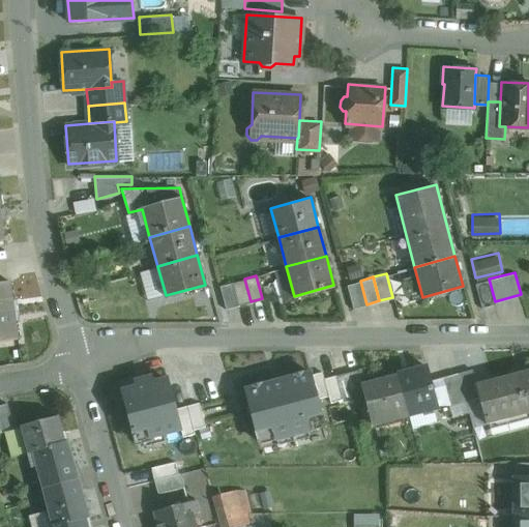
[(244,279),(232,282),(238,304),(251,301),(244,279)]
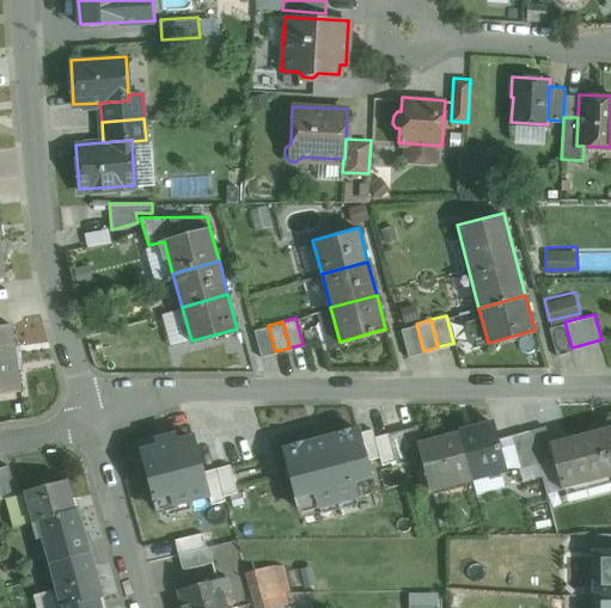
[(564,321),(548,326),(556,354),(572,349),(572,348),(564,321)]
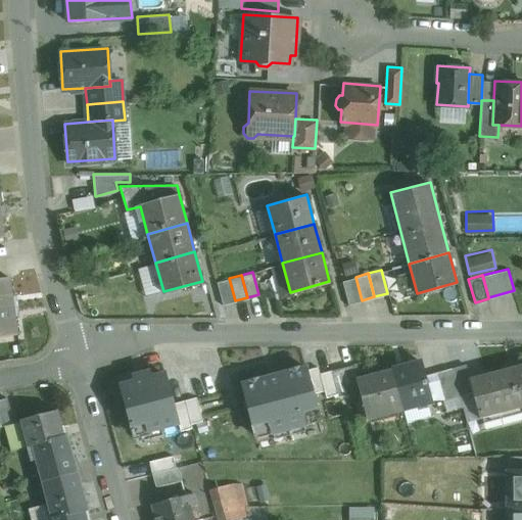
[(9,276),(0,277),(0,306),(13,304),(9,276)]
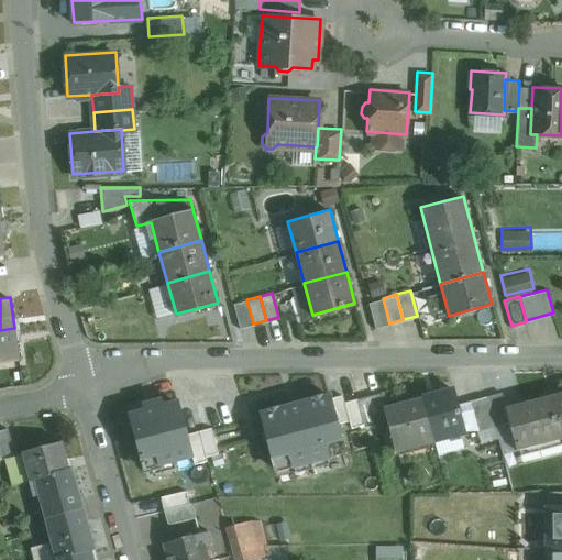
[(383,298),(368,302),(375,327),(389,324),(383,298)]
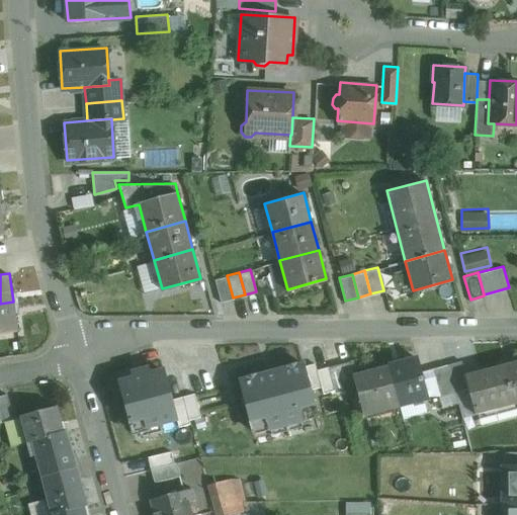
[(227,275),(214,278),(220,301),(233,297),(227,275)]
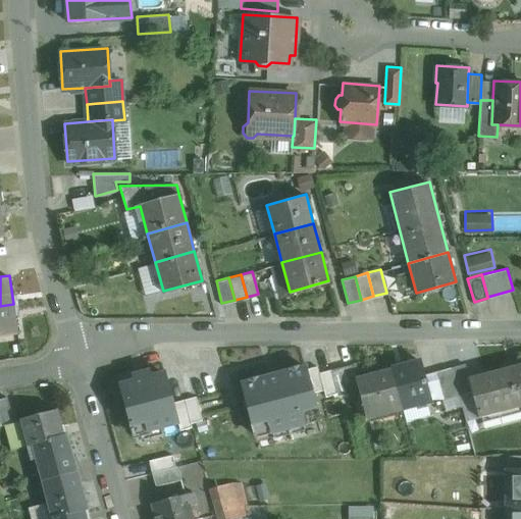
[(13,304),(0,306),(0,334),(17,332),(13,304)]
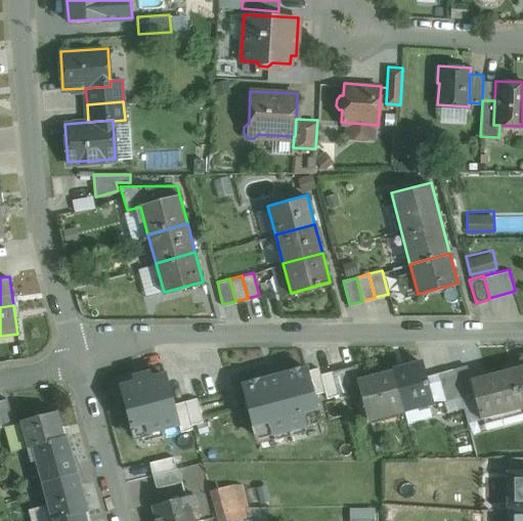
[(292,411),(327,402),(312,350),(277,359),(292,411)]
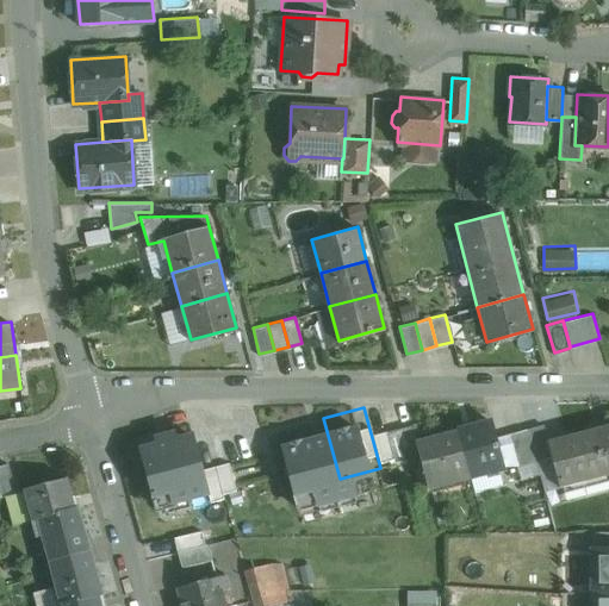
[(299,489),(340,479),(323,418),(283,430),(299,489)]
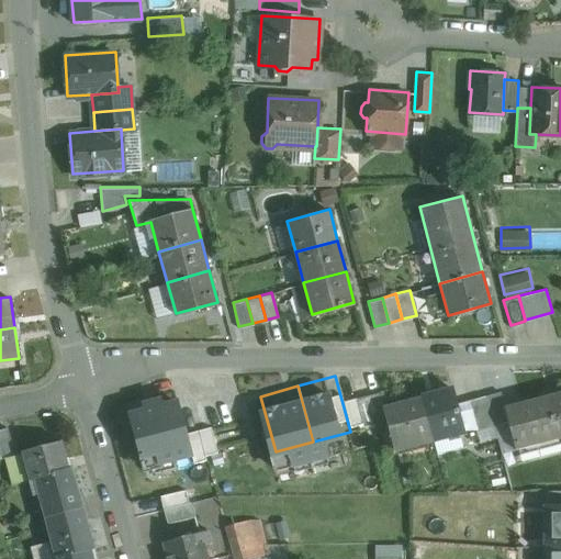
[(452,387),(421,395),(432,438),(463,429),(452,387)]
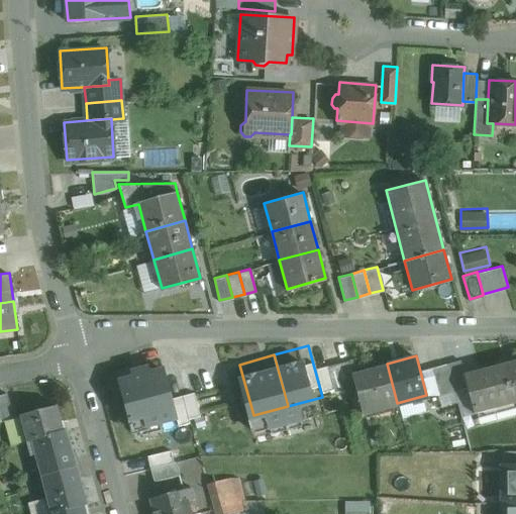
[(349,358),(327,365),(334,389),(353,384),(351,373),(353,373),(349,358)]
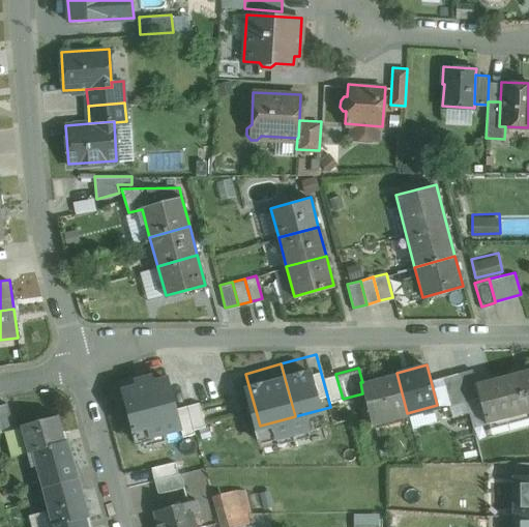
[(528,368),(517,372),(528,411),(528,368)]
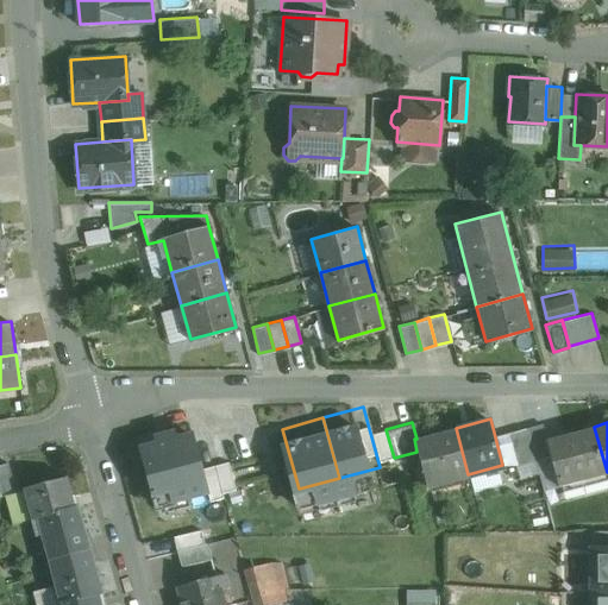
[(543,423),(526,427),(534,459),(550,455),(545,439),(546,439),(543,423)]
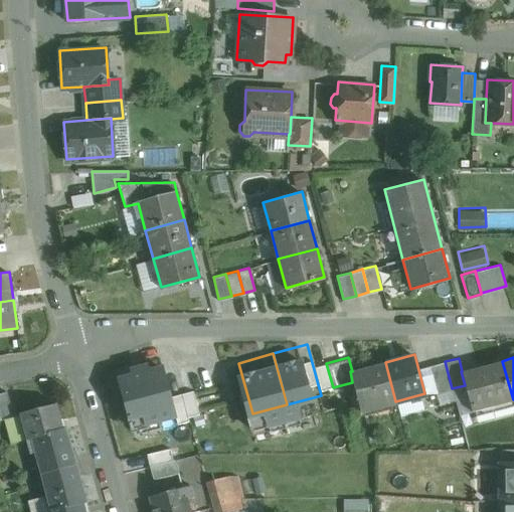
[(452,388),(445,361),(429,366),(436,392),(452,388)]
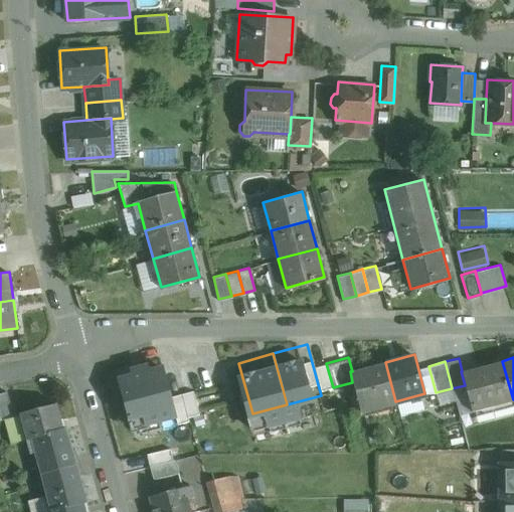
[(462,371),(461,371),(465,385),(472,410),(513,399),(502,361),(462,371)]
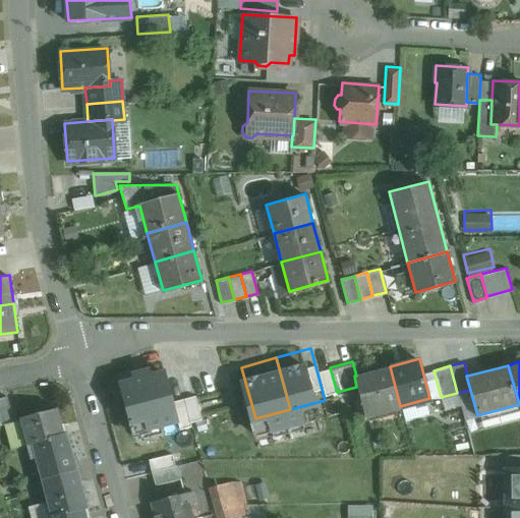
[(356,376),(354,376),(356,387),(364,415),(400,406),(390,366),(356,376)]
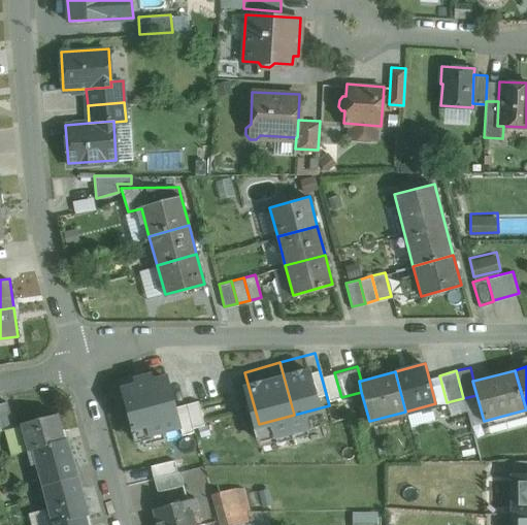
[(121,389),(133,436),(177,425),(164,378),(121,389)]
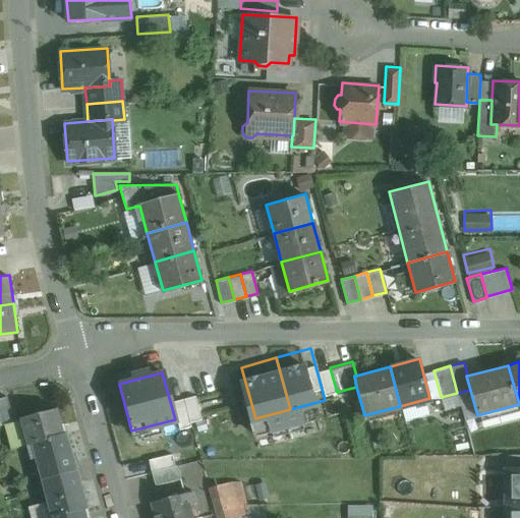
[(6,395),(0,397),(0,424),(13,420),(6,395)]
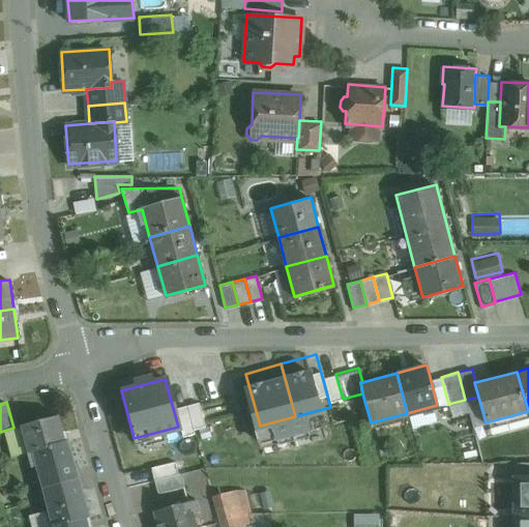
[(303,428),(321,423),(318,411),(301,415),(303,428)]
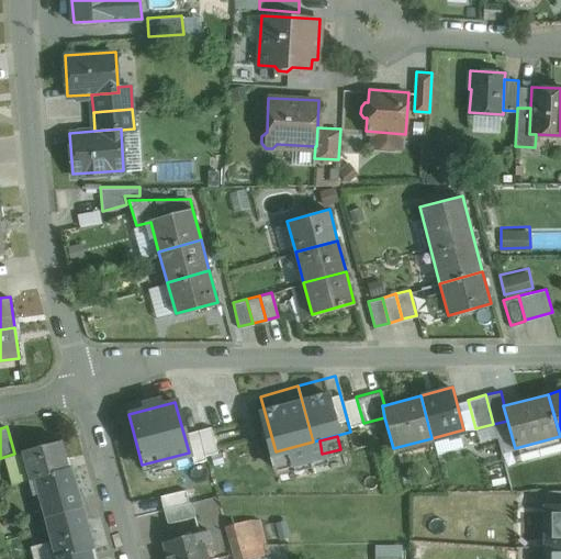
[(60,439),(21,451),(29,478),(34,477),(68,467),(60,439)]
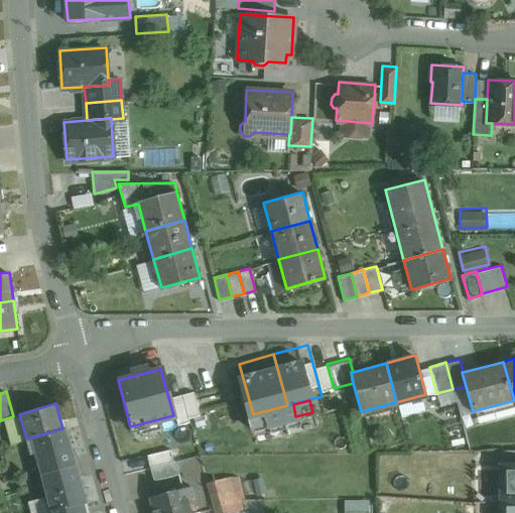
[(62,428),(31,437),(41,474),(77,464),(67,427),(62,428)]
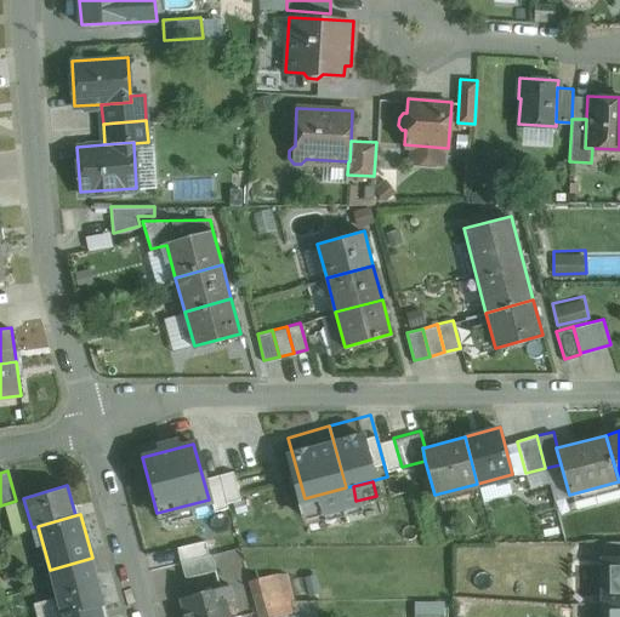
[(210,553),(180,560),(185,578),(215,571),(210,553)]
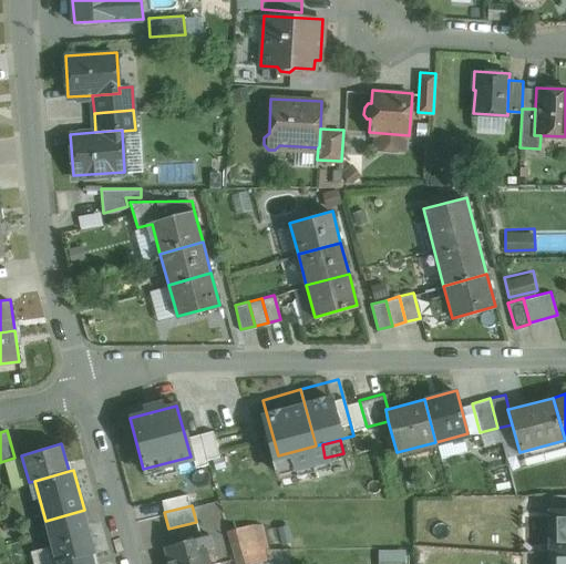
[(565,549),(565,509),(548,510),(549,549),(565,549)]
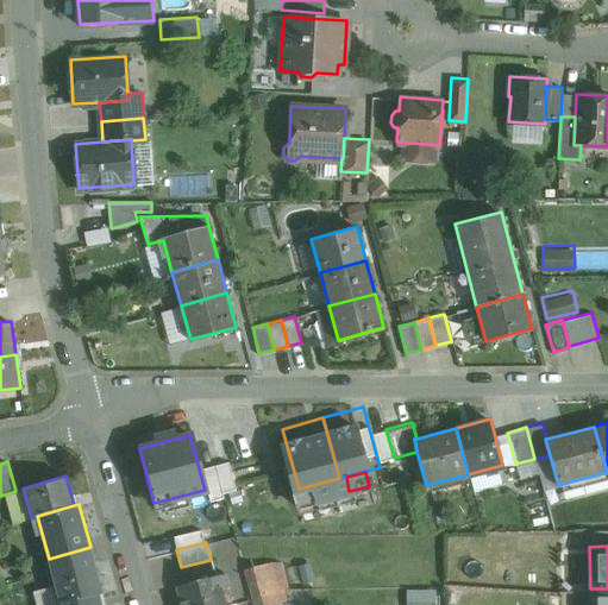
[(91,547),(49,559),(61,602),(98,591),(102,590),(91,547)]
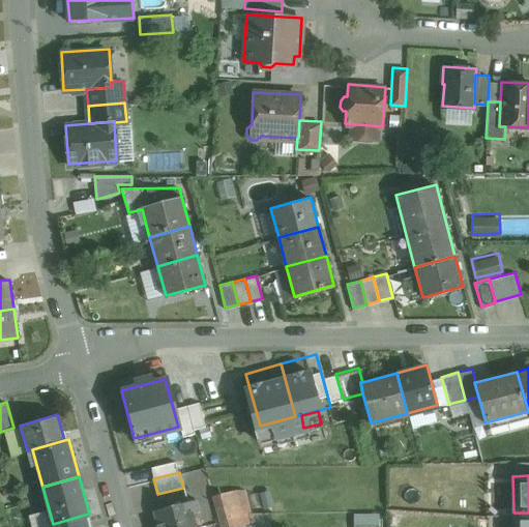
[(235,488),(212,495),(219,521),(234,517),(242,515),(235,488)]
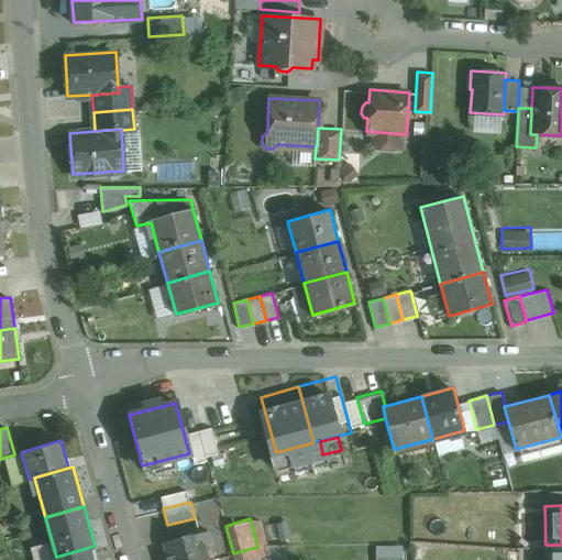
[(261,519),(250,518),(257,547),(265,545),(266,545),(261,519)]
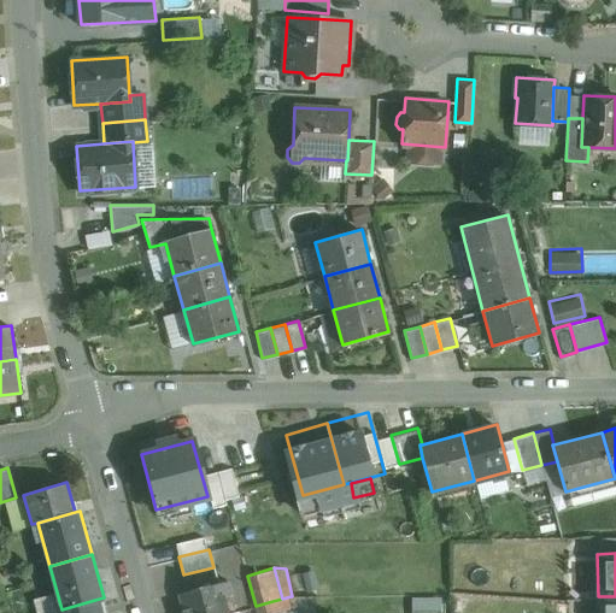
[(293,589),(312,584),(308,567),(288,572),(293,589)]
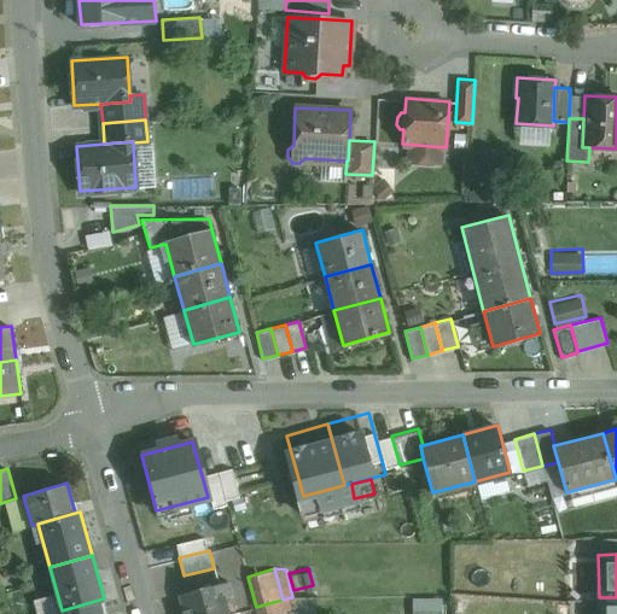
[(228,582),(179,595),(184,613),(227,613),(223,597),(232,596),(228,582)]
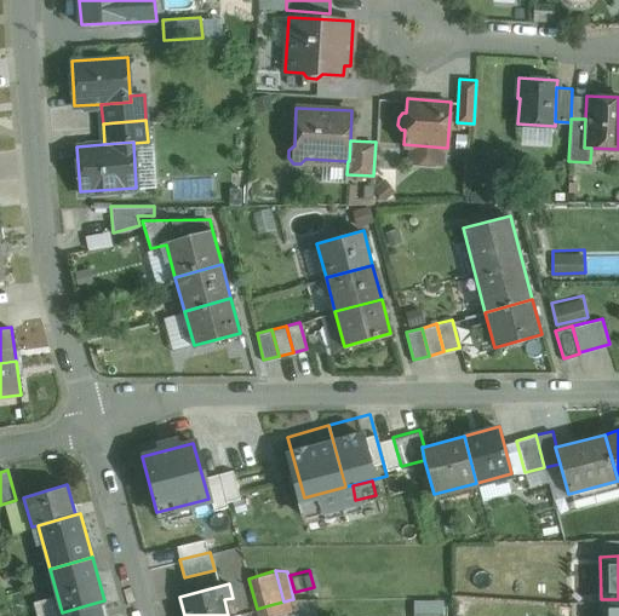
[(284,602),(274,604),(276,615),(286,615),(296,614),(292,599),(284,602)]
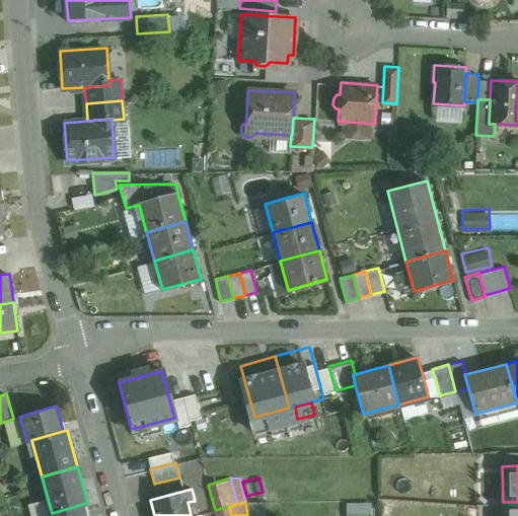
[(517,515),(517,502),(503,502),(502,515),(517,515)]
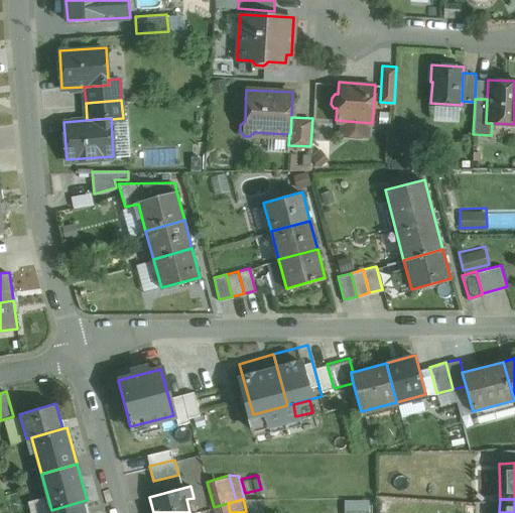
[(51,510),(39,512),(86,512),(83,501),(51,510)]
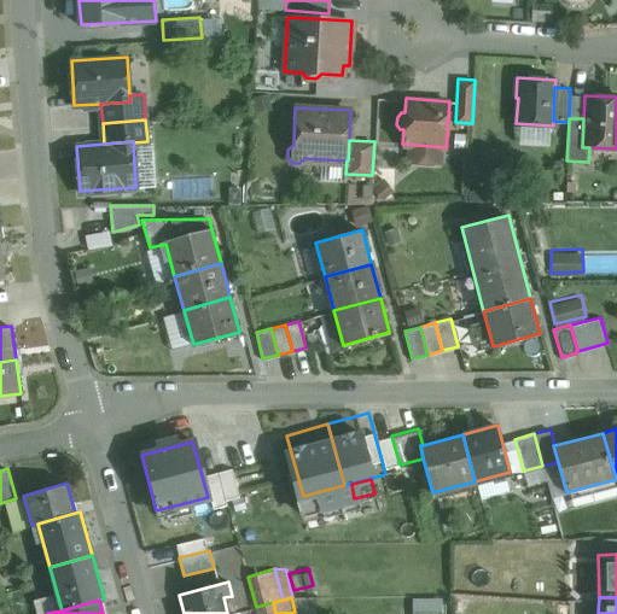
[(275,613),(273,602),(256,607),(257,613),(275,613)]
